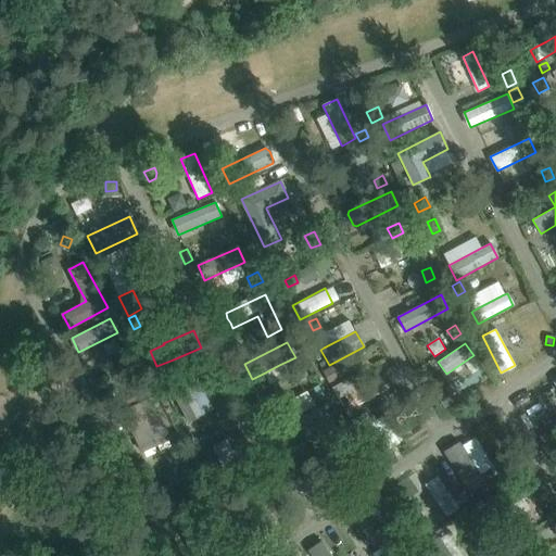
[(180,362),(171,366),(175,375),(184,370),(180,362)]
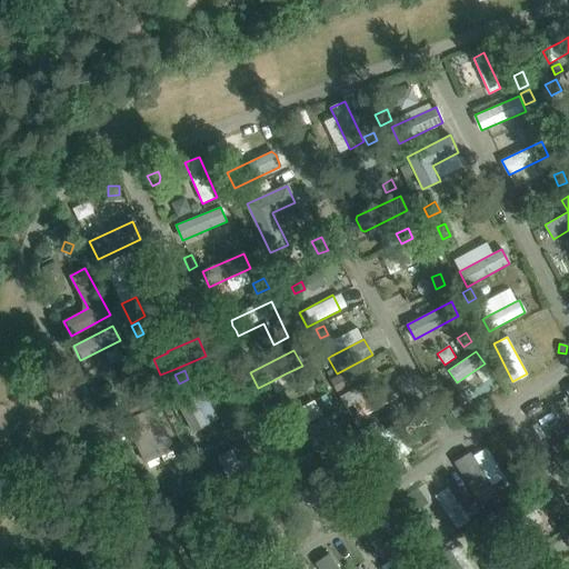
[(342,375),(331,380),(337,391),(349,385),(342,375)]
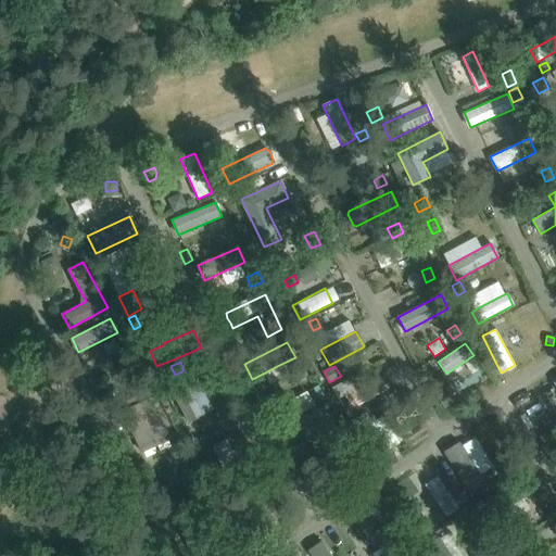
[(302,367),(292,371),(298,380),(306,376),(302,367)]
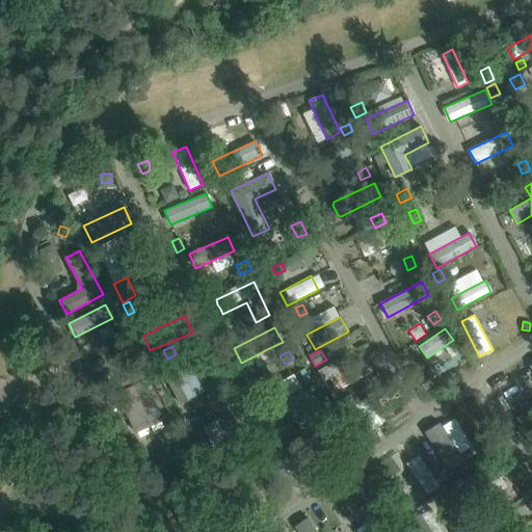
[(140,356),(132,360),(136,368),(143,365),(140,356)]
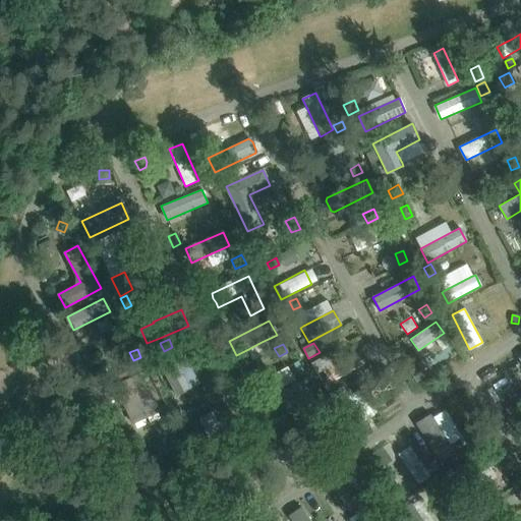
[(121,351),(118,357),(126,360),(129,354),(121,351)]
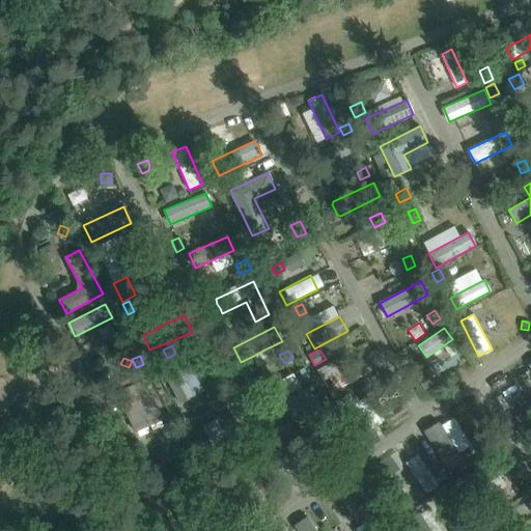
[(348,367),(330,378),(337,390),(370,371),(363,359),(348,367)]
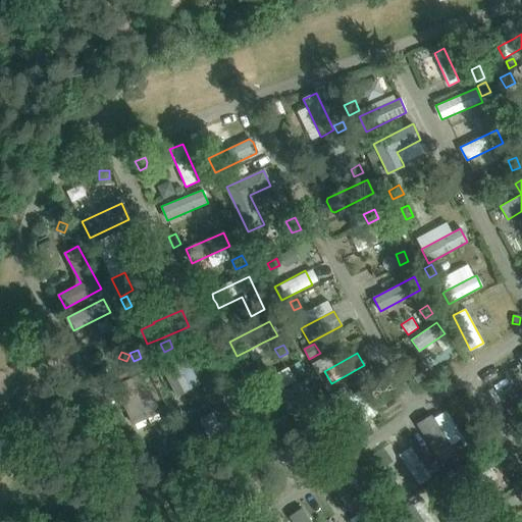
[(172,355),(159,362),(176,397),(191,389),(172,356),(172,355)]
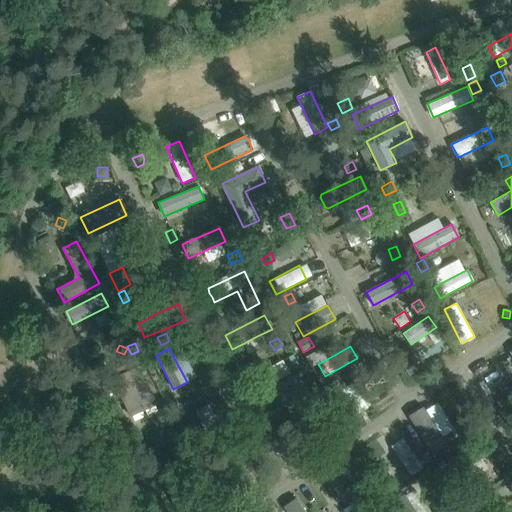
[(412,358),(402,365),(410,375),(419,367),(412,358)]
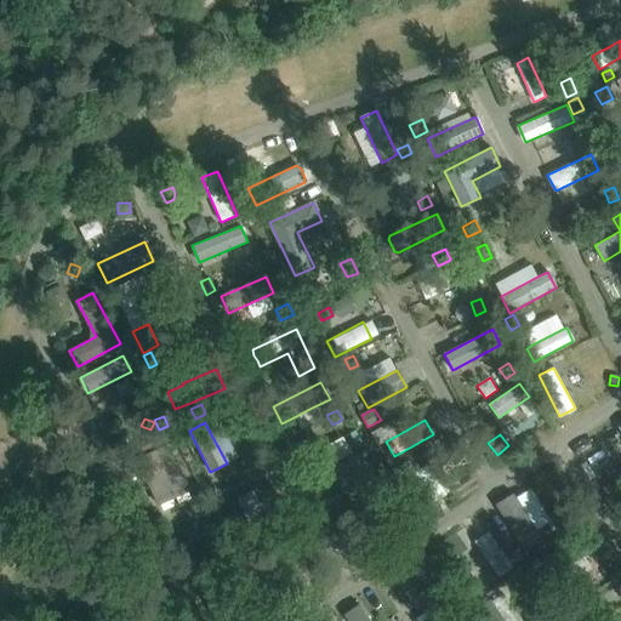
[(448,436),(437,440),(444,453),(454,448),(448,436)]
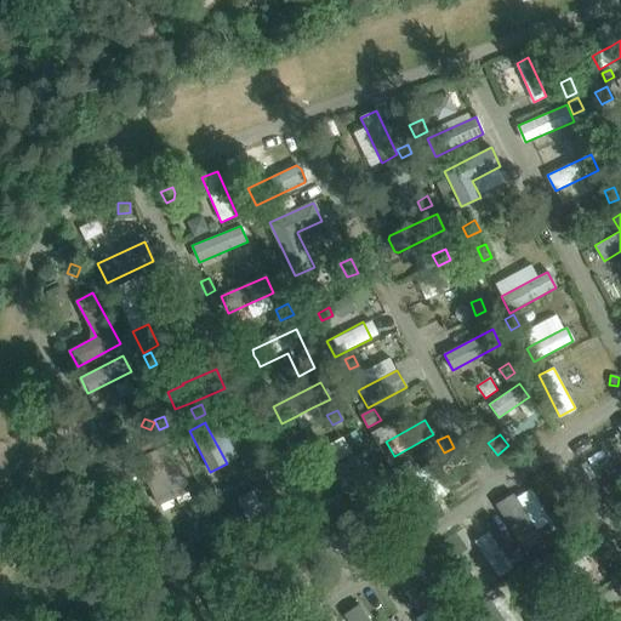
[(142,457),(137,460),(158,503),(189,490),(165,437),(152,443),(155,451),(142,457)]
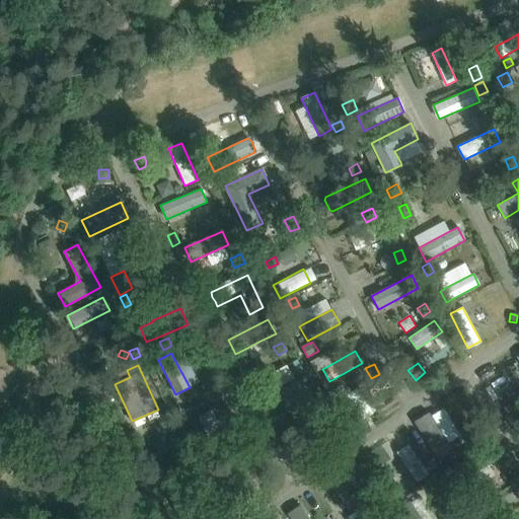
[(298,381),(286,389),(309,432),(322,424),(298,381)]
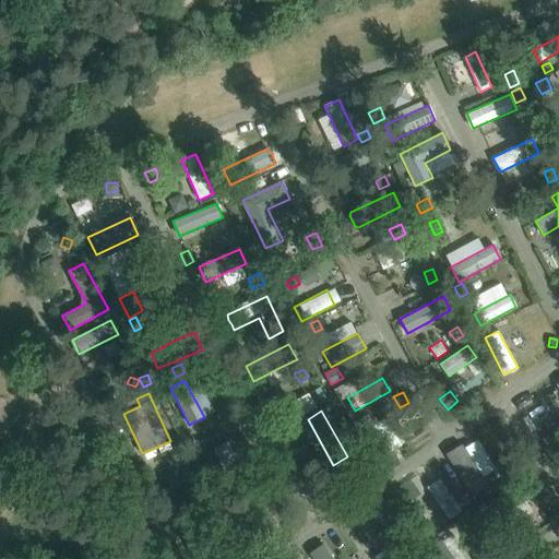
[(367,415),(354,424),(381,467),(395,459),(391,452),(373,425),(367,415)]
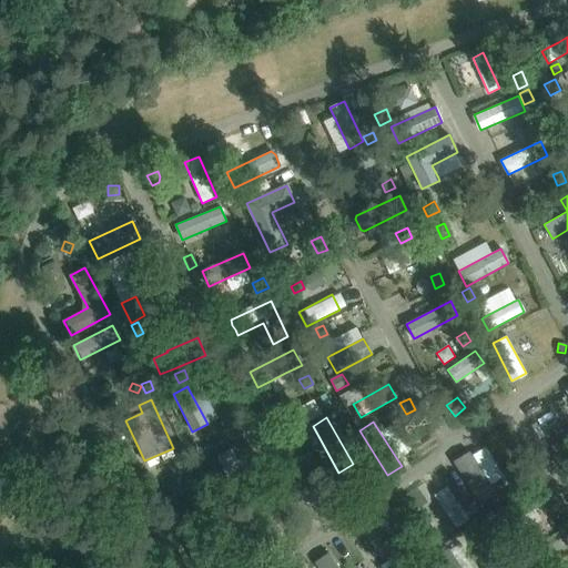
[(281,426),(276,435),(285,439),(290,430),(281,426)]
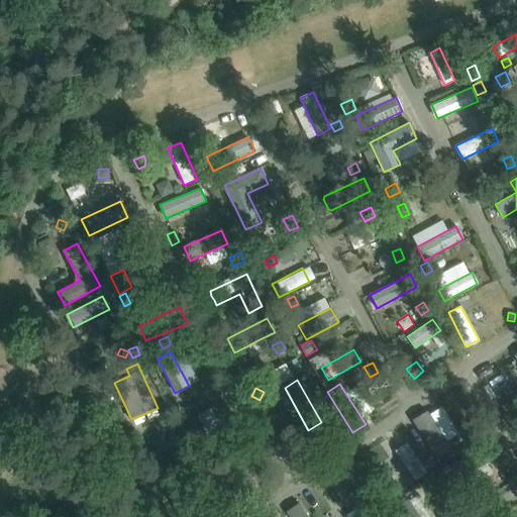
[(510,402),(503,407),(508,414),(516,409),(510,402)]
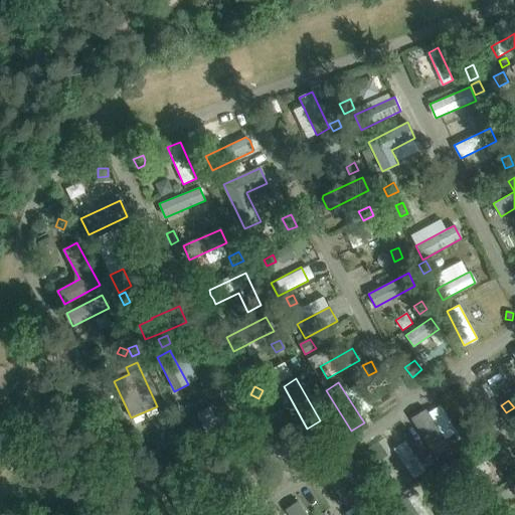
[(425,410),(411,419),(436,457),(450,449),(445,441),(427,413),(425,410)]
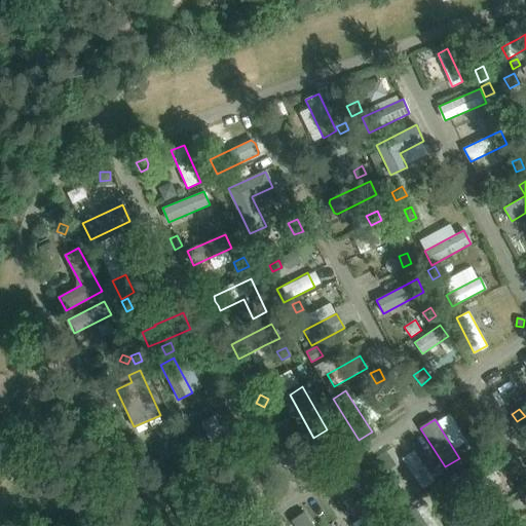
[(229,421),(205,435),(212,445),(235,431),(229,421)]
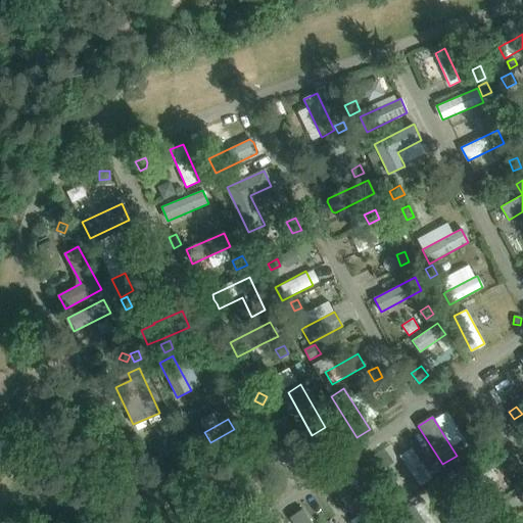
[(483,428),(476,433),(481,441),(489,436),(483,428)]
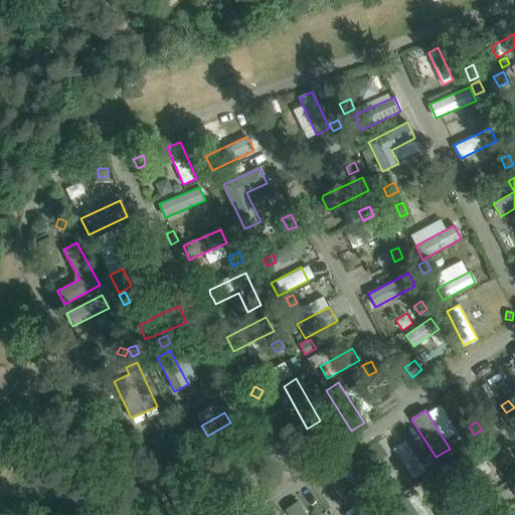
[(198,426),(191,431),(194,438),(202,434),(198,426)]
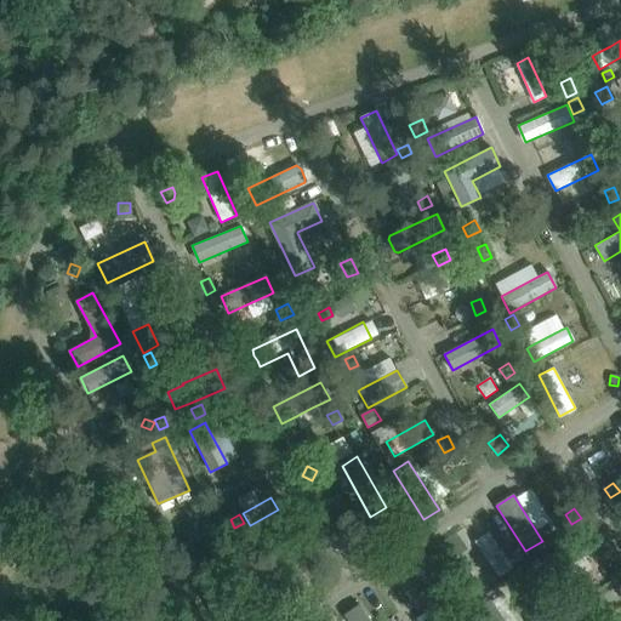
[(489,530),(474,540),(496,576),(512,567),(489,530)]
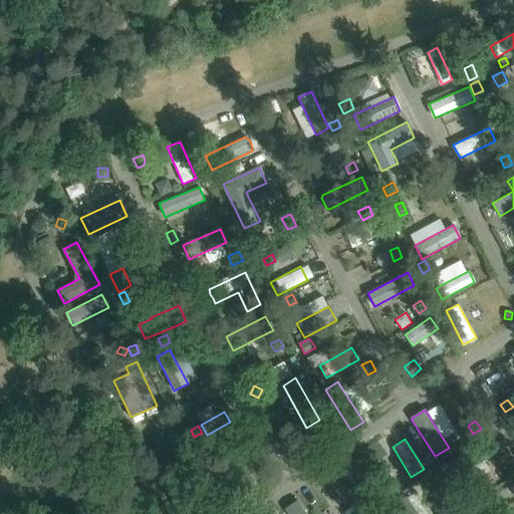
[(481,443),(451,464),(460,476),(482,461),(489,456),(481,443)]
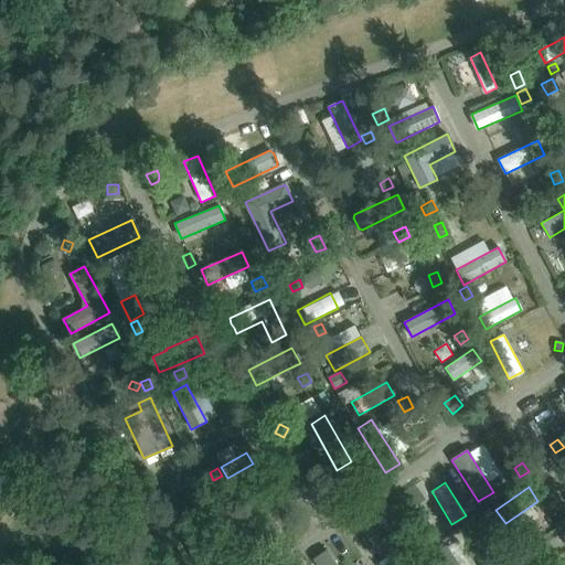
[(259,488),(247,494),(253,504),(266,498),(259,488)]
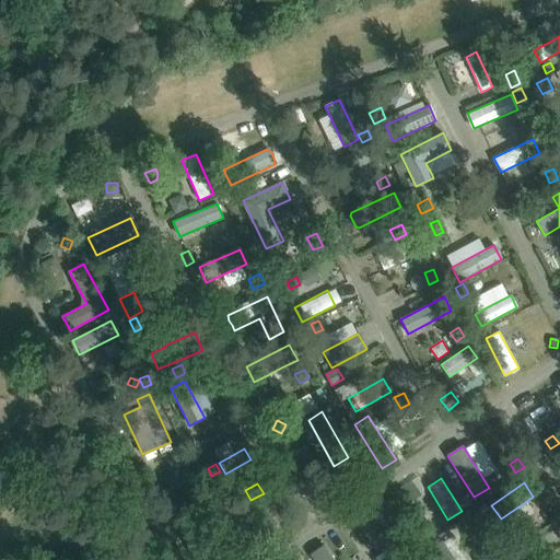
[(485,504),(478,508),(483,517),(490,513),(485,504)]
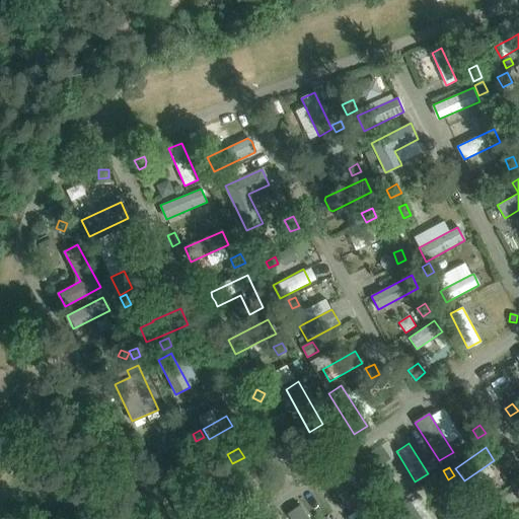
[(149,470),(144,473),(148,482),(157,477),(154,471),(149,470)]
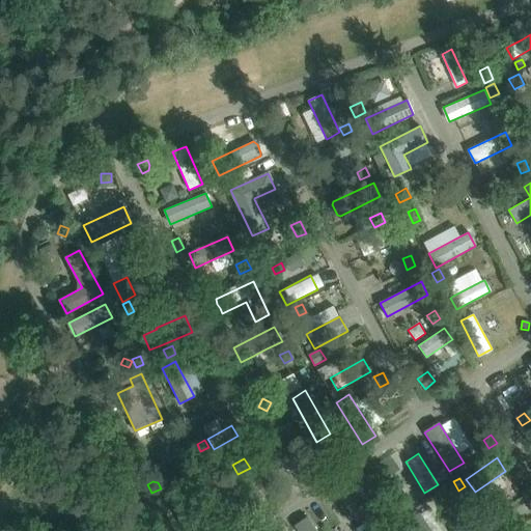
[(452,486),(442,493),(447,500),(456,494),(452,486)]
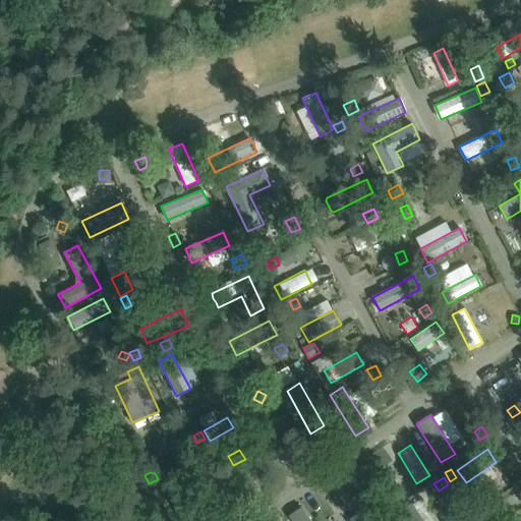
[(411,504),(401,510),(408,520),(422,520),(412,505),(411,504)]
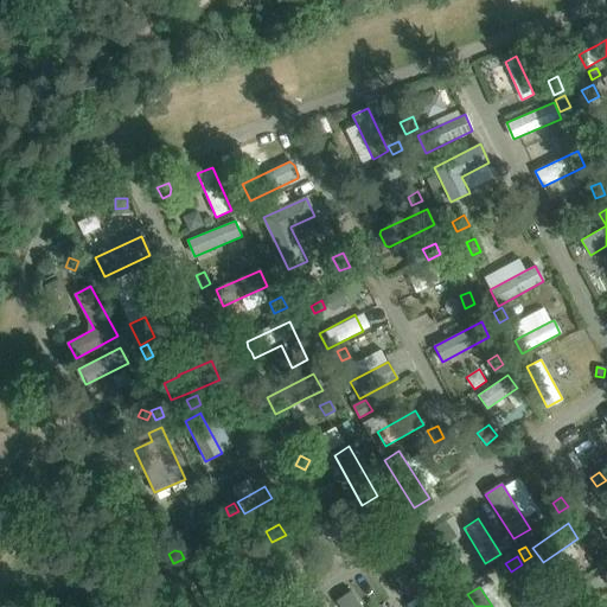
[(362,606),(351,593),(338,602),(340,606),(362,606)]
